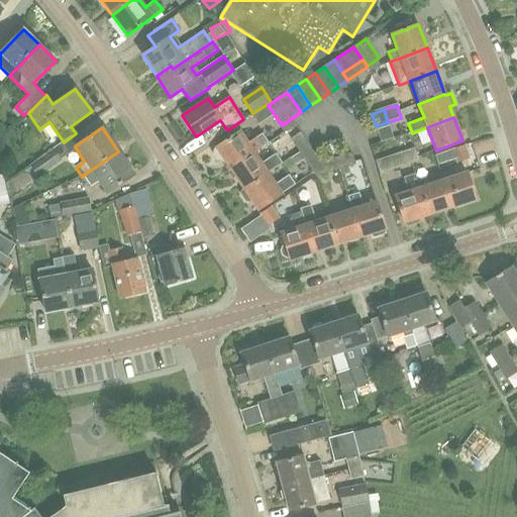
[(224,160),(231,169),(254,153),(269,143),(262,133),(247,143),(239,131),(216,147),(217,147),(214,149),(213,153),(218,161),(222,161),(224,160)]
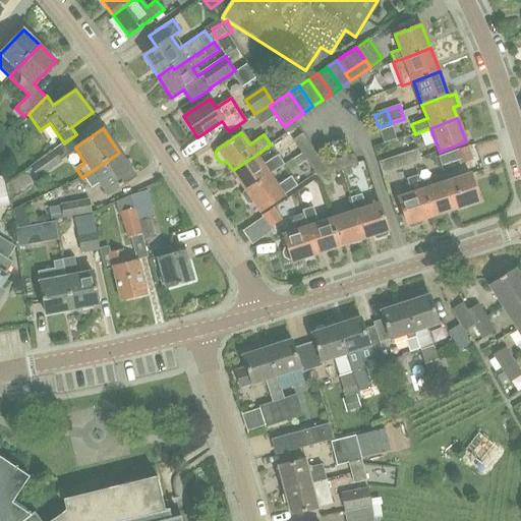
[(302,154),(312,147),(303,132),(293,139),(302,154)]
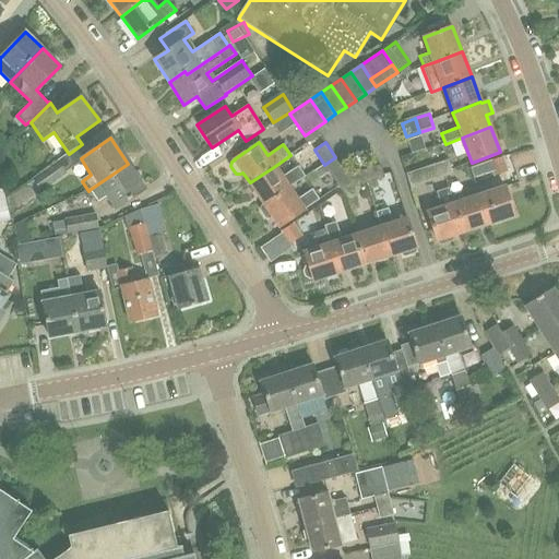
[(333,178),(344,170),(335,157),(324,165),(333,178)]
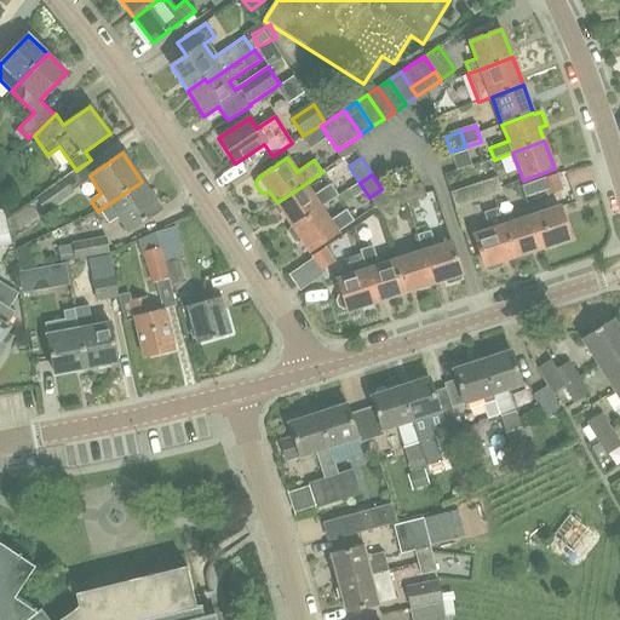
[(549,195),(562,190),(557,174),(544,179),(549,195)]
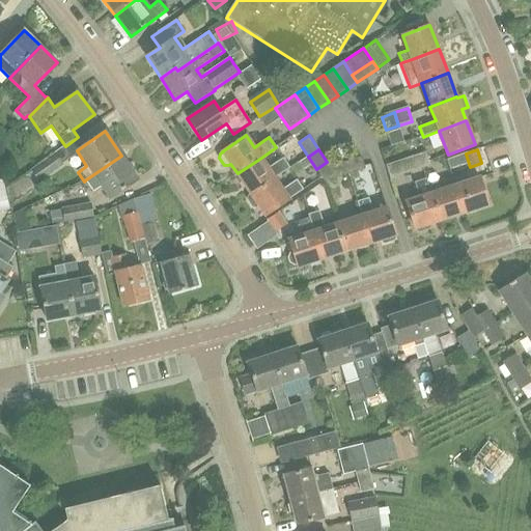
[(64,164),(56,152),(31,170),(39,182),(64,164)]
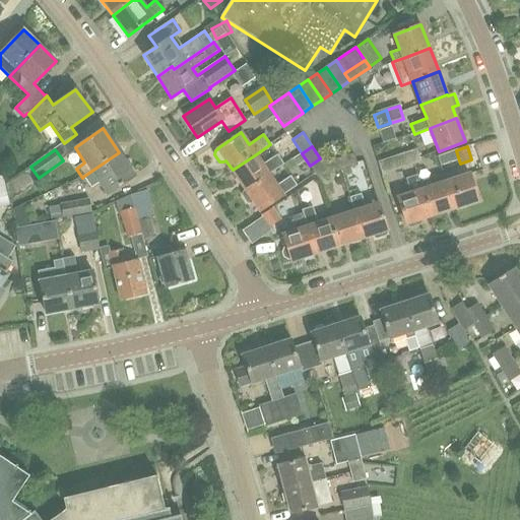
[(403,153),(407,167),(420,163),(416,149),(403,153)]
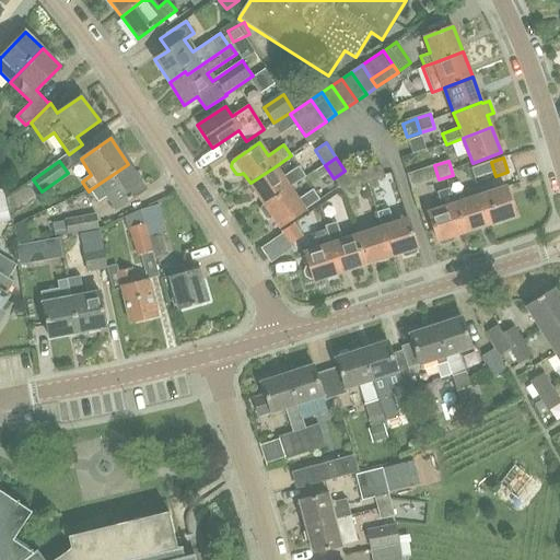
[(128,164),(91,189),(98,202),(106,197),(115,210),(146,189),(128,164)]
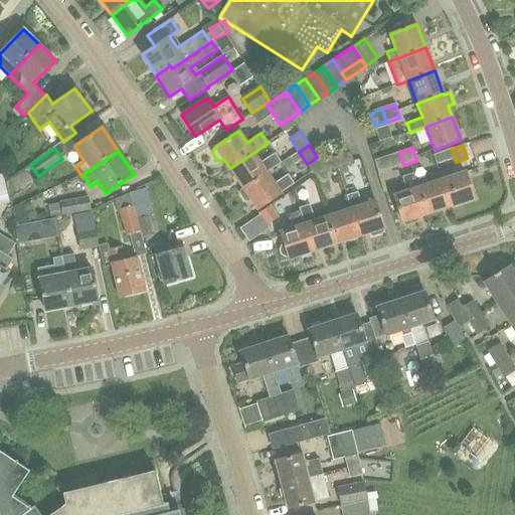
[(260,162),(253,153),(230,168),(243,188),(267,173),(282,163),(276,152),(260,162)]
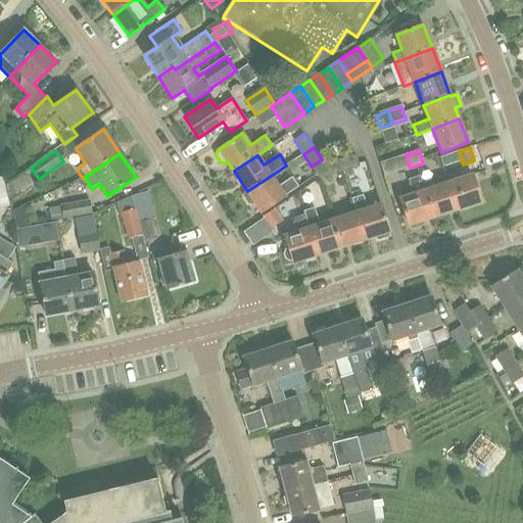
[(341,159),(345,171),(360,165),(357,154),(341,159)]
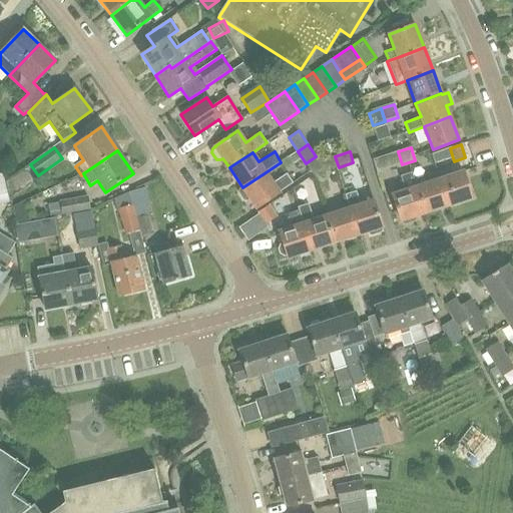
[(386,155),(390,168),(402,164),(398,151),(386,155)]
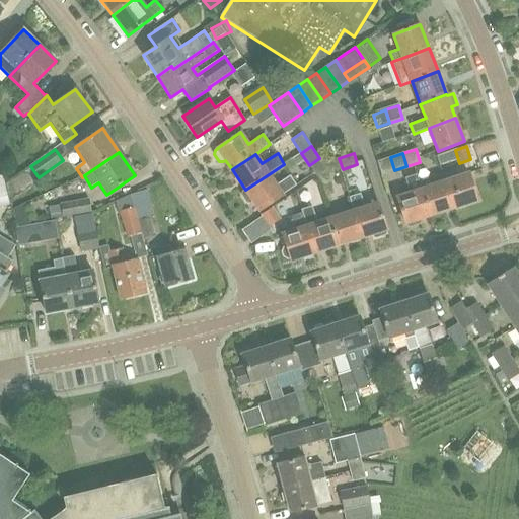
[(394,170),(390,157),(377,161),(381,174),(394,170)]
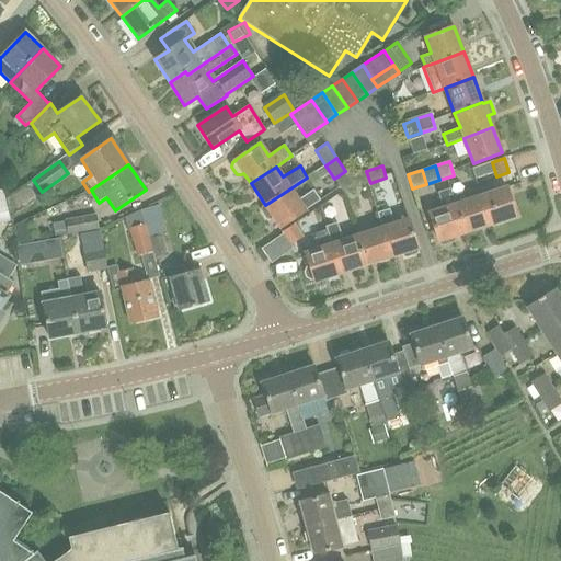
[(345,171),(334,179),(343,192),(355,187),(348,176),(345,171)]
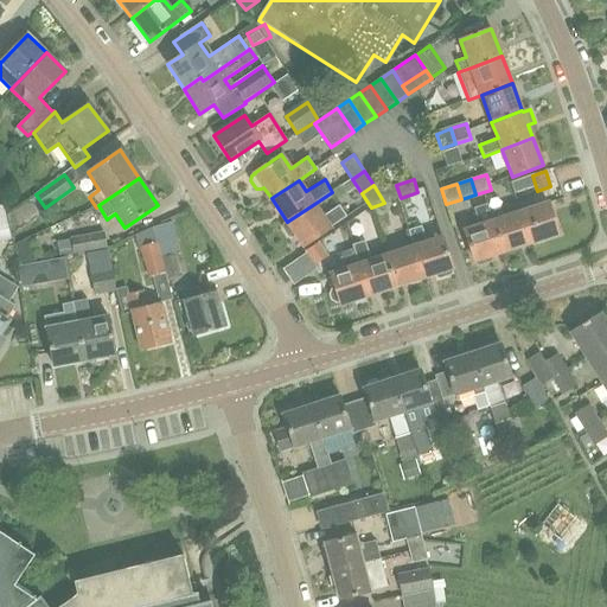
[(377,191),(384,203),(401,198),(396,185),(377,191)]
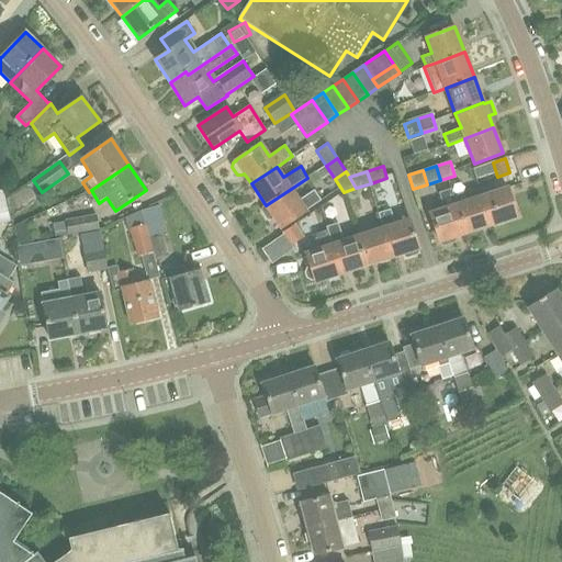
[(388,184),(395,206),(407,202),(398,180),(388,184)]
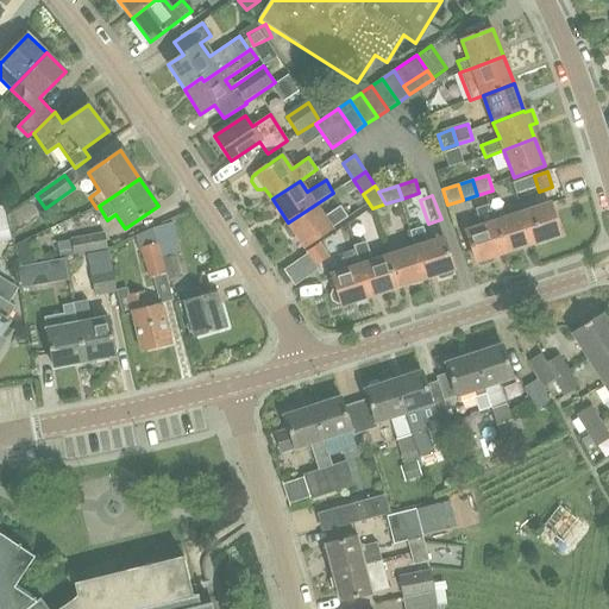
[(531,201),(520,205),(522,212),(533,244),(560,234),(551,203),(533,208),(531,201)]
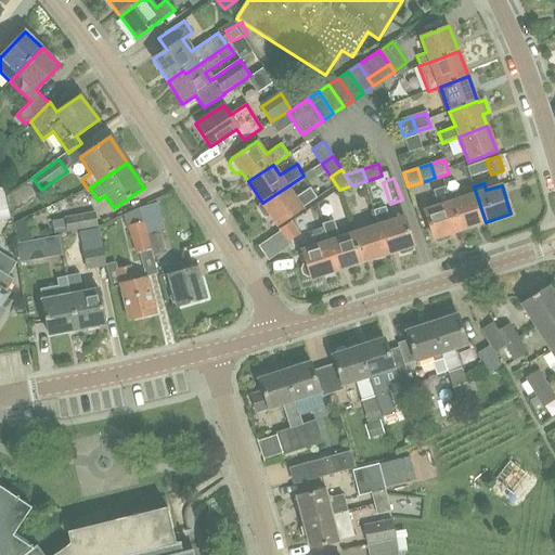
[(296,198),(287,186),(262,203),(260,205),(259,209),(265,217),(268,218),(271,216),(278,226),(318,198),(311,188),(296,198)]
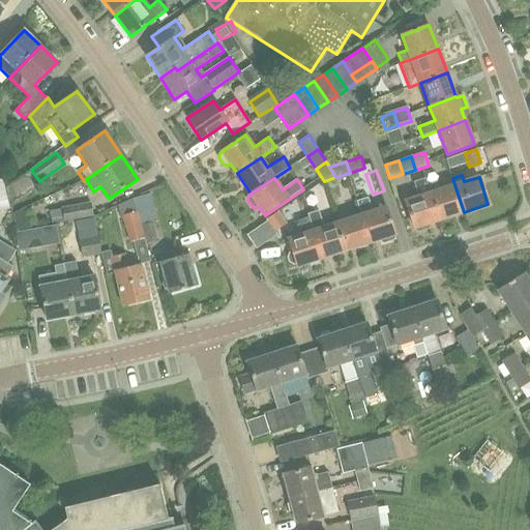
[(430,226),(429,224),(440,219),(431,193),(425,178),(413,182),(418,197),(405,201),(414,228),(415,231),(418,232),(428,229),(430,226)]
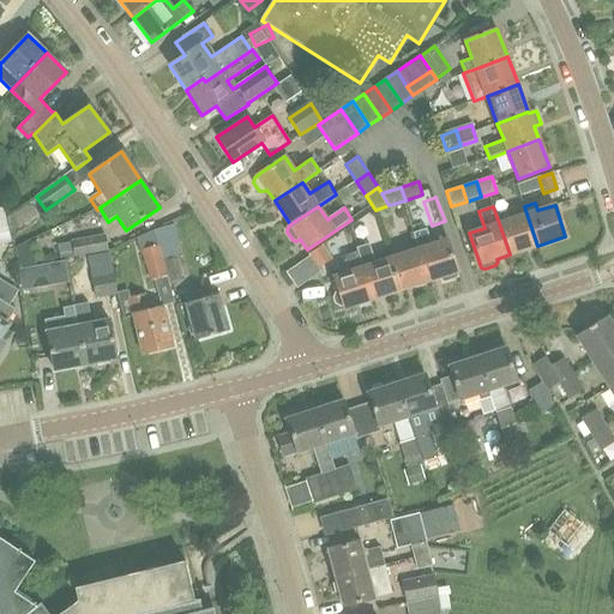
[(515,218),(499,223),(510,254),(537,246),(527,214),(524,206),(511,210),(515,218)]
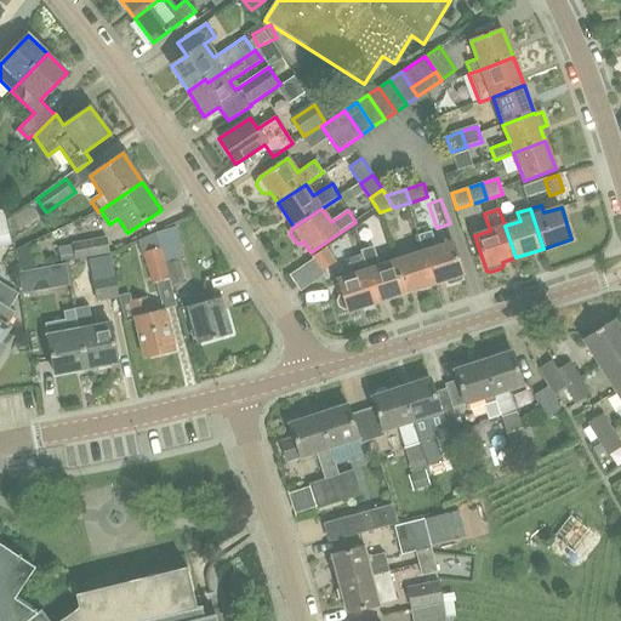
[(422,252),(433,284),(445,280),(446,283),(450,284),(461,280),(462,278),(462,275),(463,274),(453,243),(437,248),(432,232),(417,237),(422,252)]
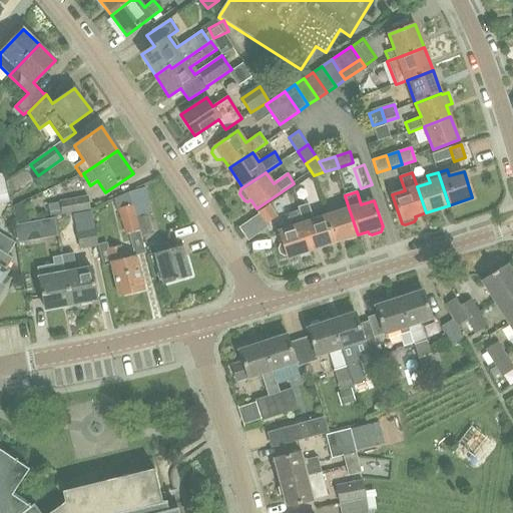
[(91,209),(88,195),(60,200),(62,214),(91,209)]
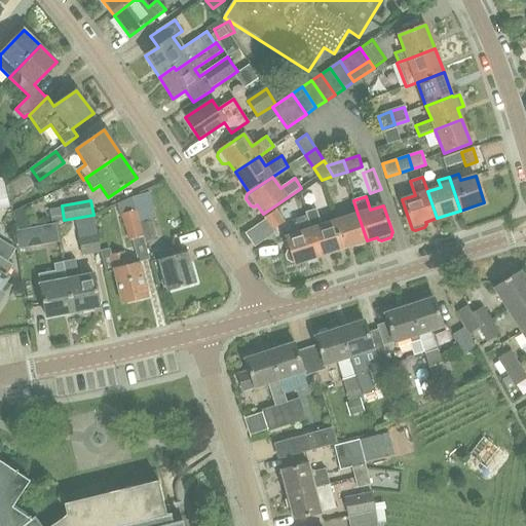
[(306,215),(320,256),(343,249),(335,221),(322,225),(316,209),(305,213),(305,216),(306,215)]
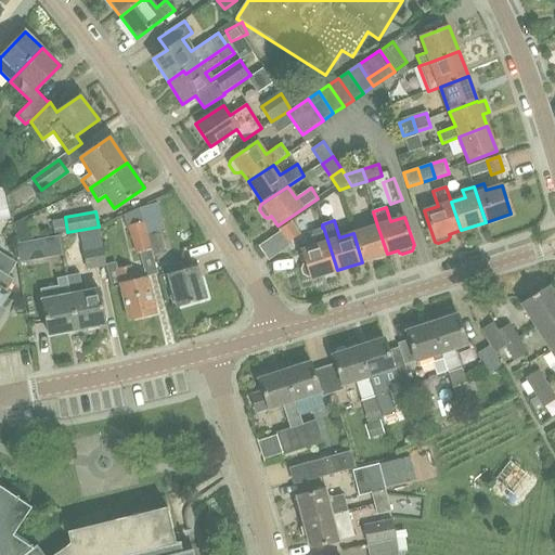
[(128,226),(136,254),(152,249),(144,221),(128,226)]
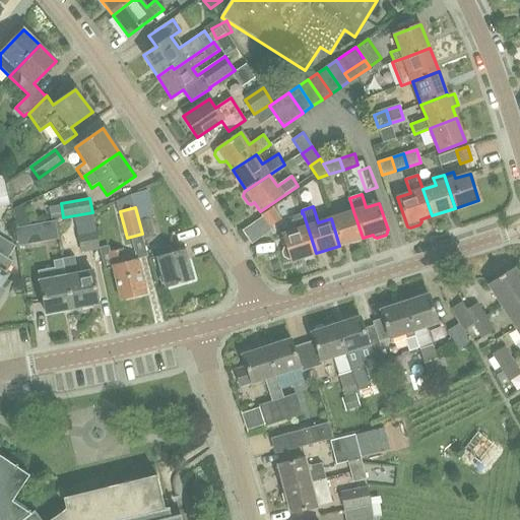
[(273,207),(261,215),(269,228),(282,219),(273,207)]
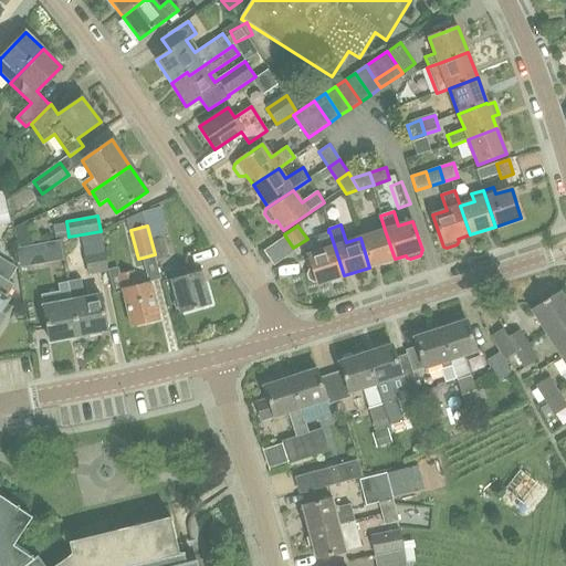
[(163,227),(149,230),(153,241),(165,238),(163,227)]
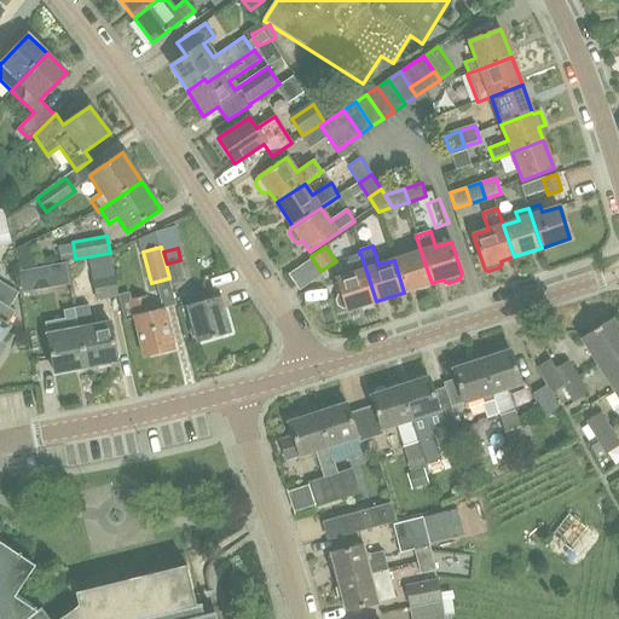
[(394,260),(404,293),(432,283),(421,252),(394,260)]
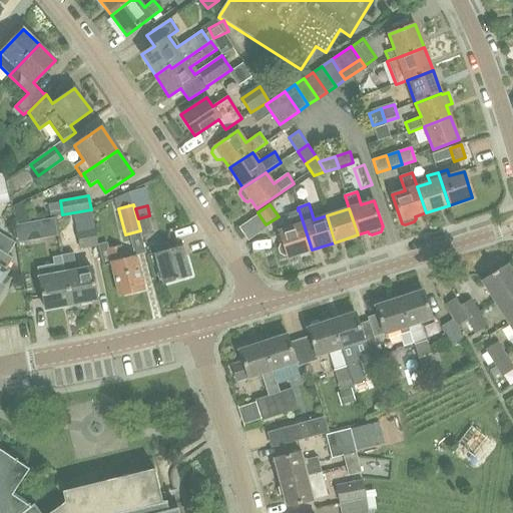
[(279,231),(283,242),(280,243),(279,248),(280,252),(285,255),(287,254),(288,258),(312,249),(307,233),(299,209),(298,210),(287,213),(292,227),(279,231)]
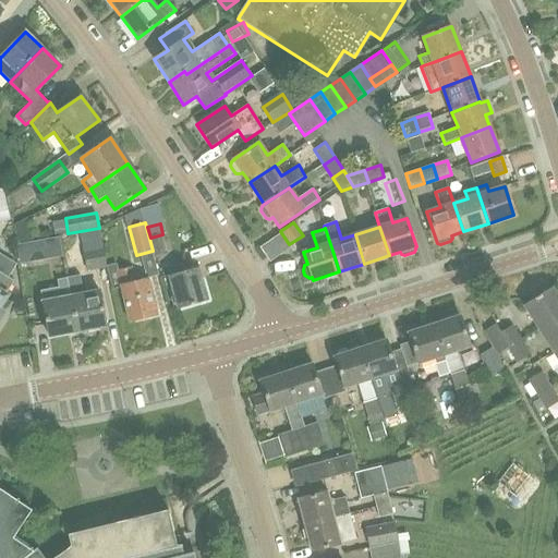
[(100,229),(88,231),(92,249),(104,246),(100,229)]
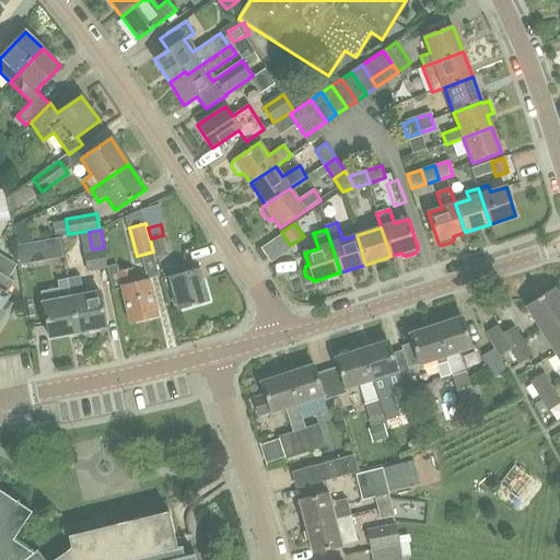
[(164,236),(151,240),(156,258),(168,255),(164,236)]
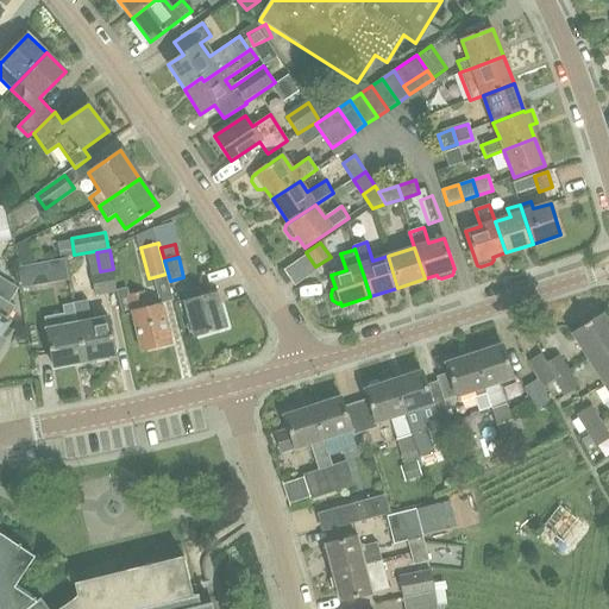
[(43,262),(18,267),(22,288),(48,284),(43,262)]
